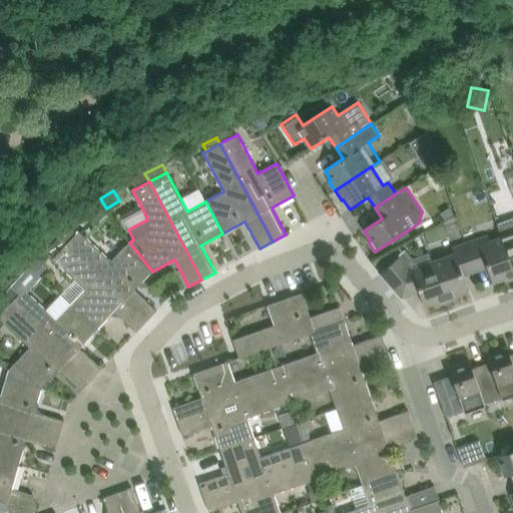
[(84,215),(94,224),(107,210),(97,201),(84,215)]
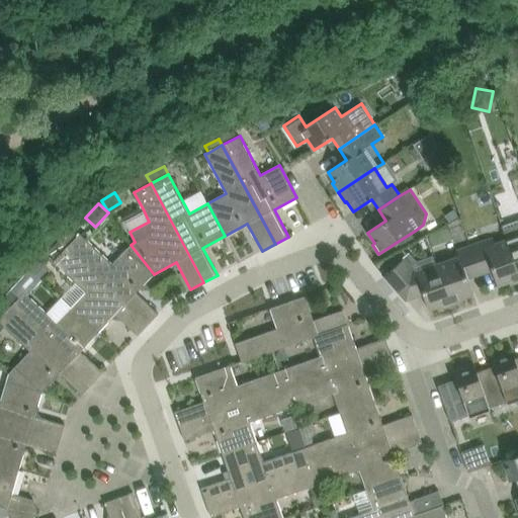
[(122,219),(130,232),(149,222),(143,208),(122,219)]
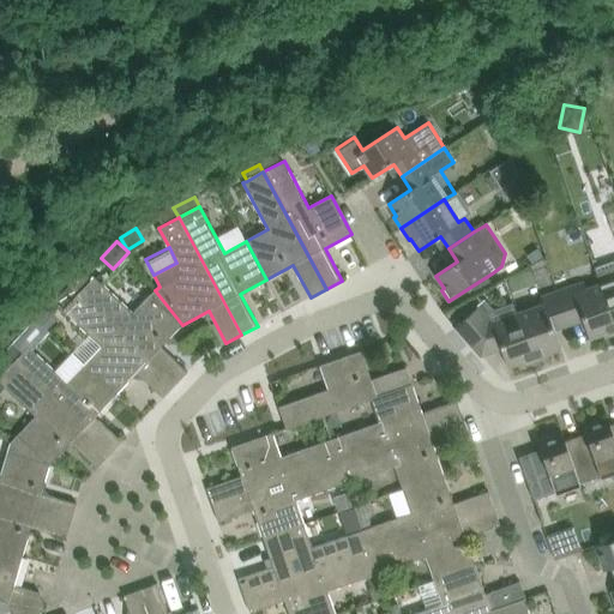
[(537,250),(528,256),(533,263),(542,257),(537,250)]
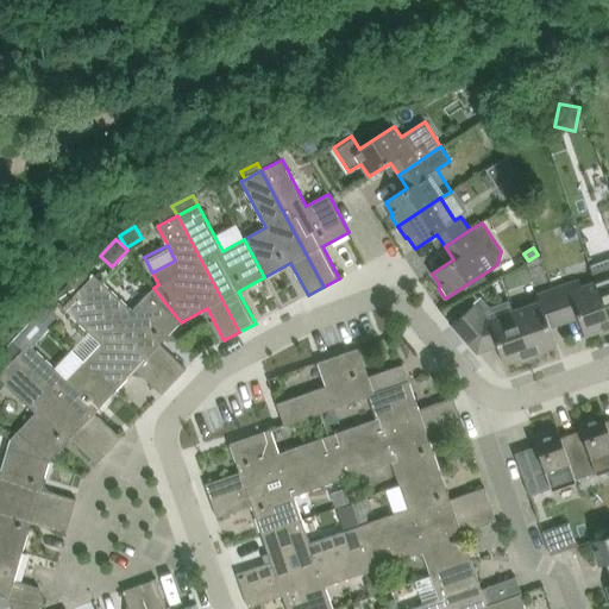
[(608,258),(590,265),(596,282),(608,319),(608,258)]
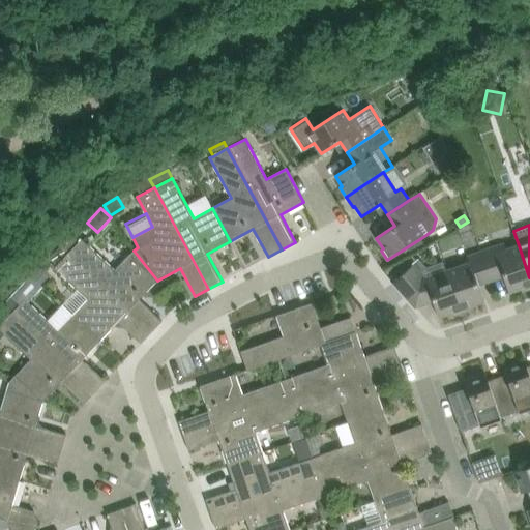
[(82,239),(68,254),(152,332),(163,321),(140,299),(157,281),(134,251),(115,270),(82,239)]
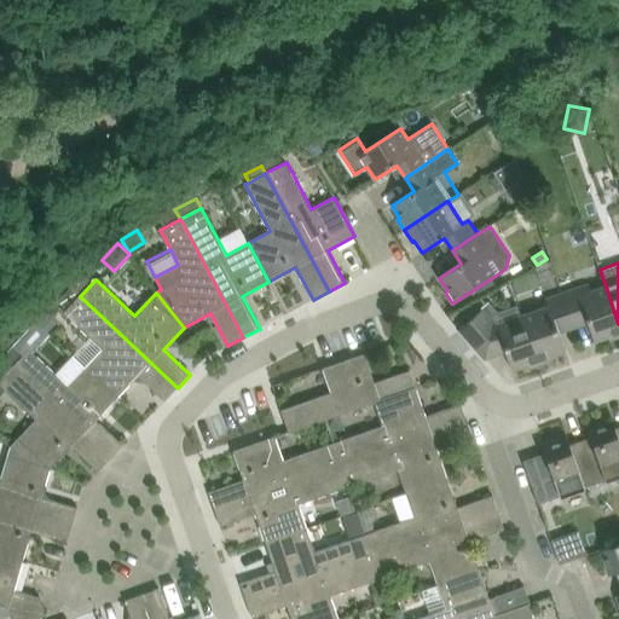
[(578,288),(562,294),(572,322),(586,317),(596,342),(609,337),(611,340),(618,336),(618,325),(606,287),(580,295),(578,288)]
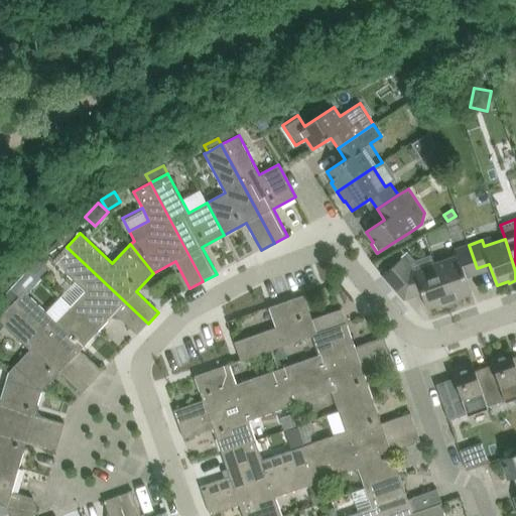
[(58,241),(48,252),(55,258),(66,248),(58,241)]
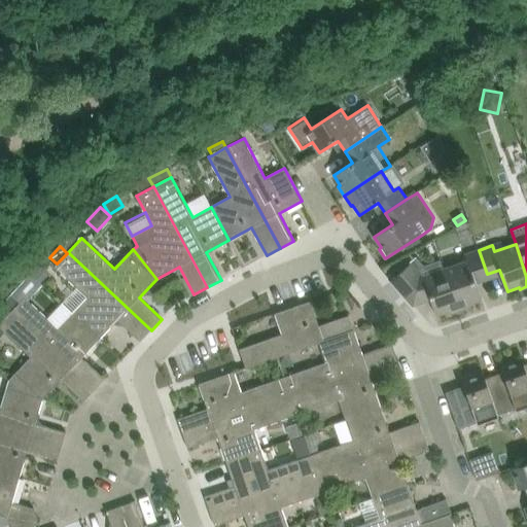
[(467,260),(445,268),(460,310),(471,306),(470,304),(483,300),(475,279),(487,274),(479,250),(465,254),(467,260)]
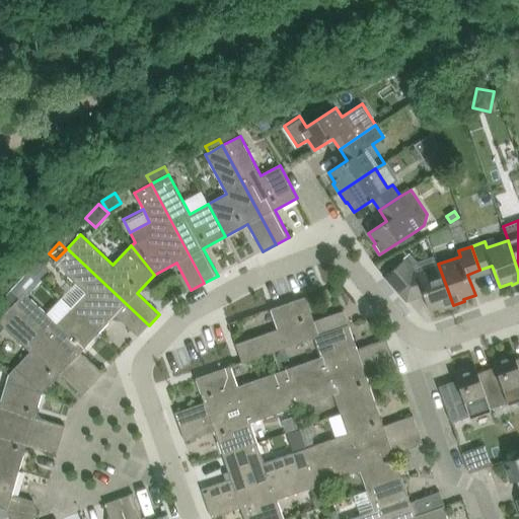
[(86,293),(71,308),(98,334),(116,315),(138,337),(149,325),(67,248),(66,249),(56,260),(54,263),(74,282),(86,293)]
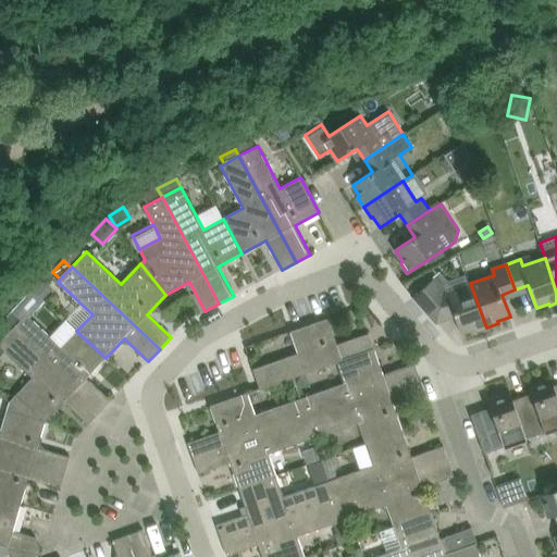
[(429,276),(411,292),(415,295),(432,281),(429,276)]
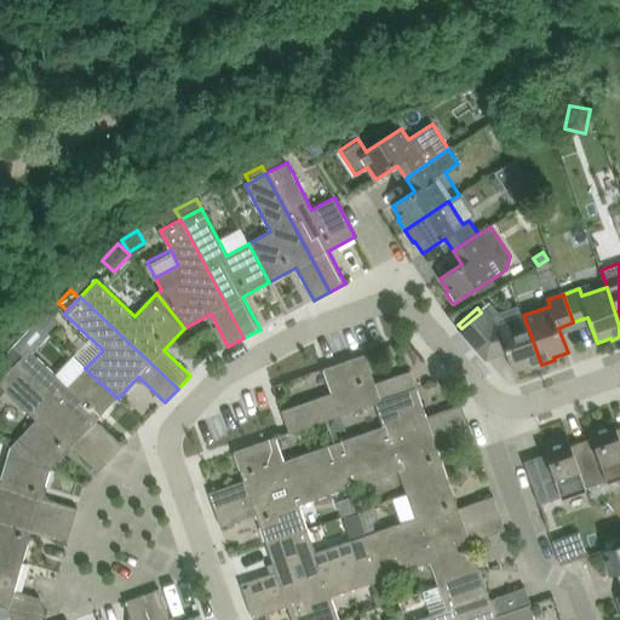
[(541,365),(523,315),(498,325),(484,309),(481,313),(461,328),(460,329),(486,360),(507,352),(514,372),(528,367),(529,368),(541,365)]
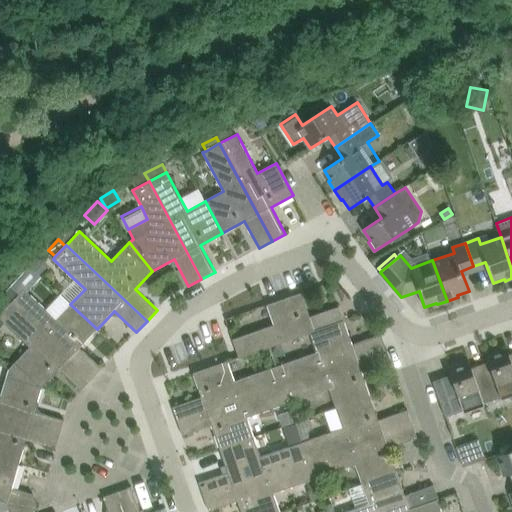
[(39,257),(29,267),(37,275),(47,264),(39,257)]
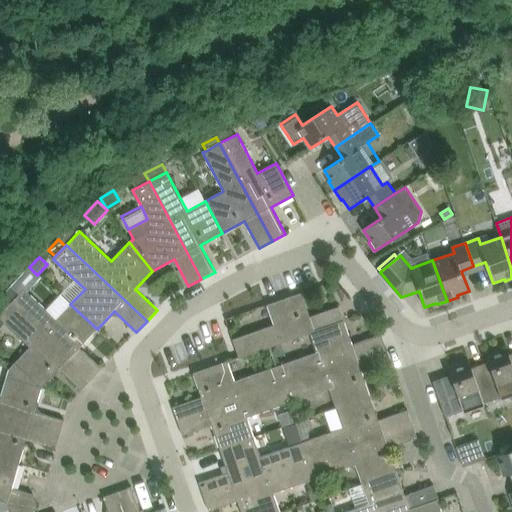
[(20,293),(24,289),(37,275),(29,267),(12,285),(20,293)]
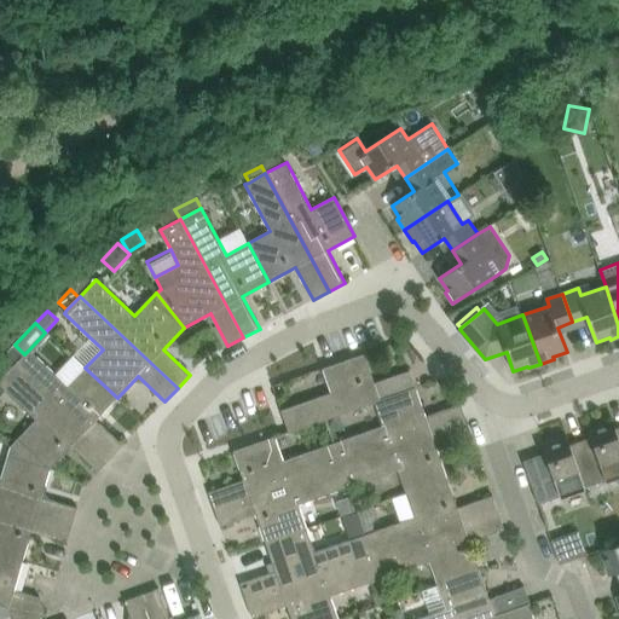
[(88,336),(71,354),(85,368),(103,350),(88,336)]
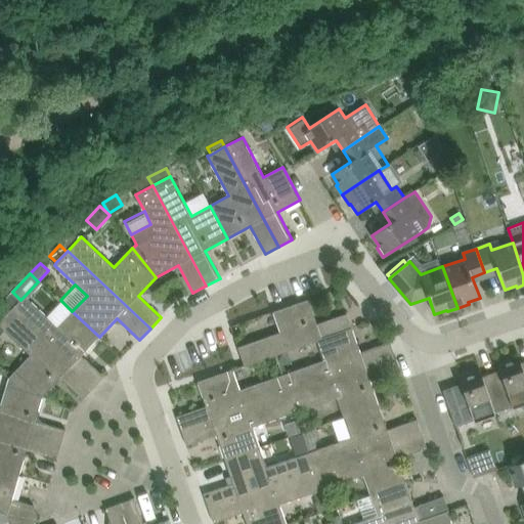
[(12,292),(2,302),(11,310),(20,300),(12,292)]
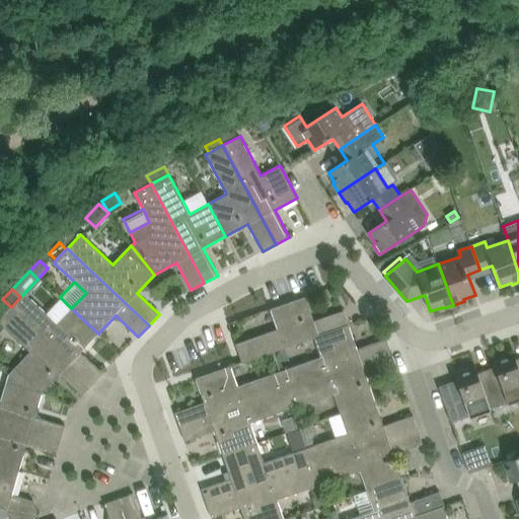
[(20,297),(11,307),(92,384),(103,373),(80,353),(98,334),(71,308),(57,323),(45,312),(24,293),(20,297)]
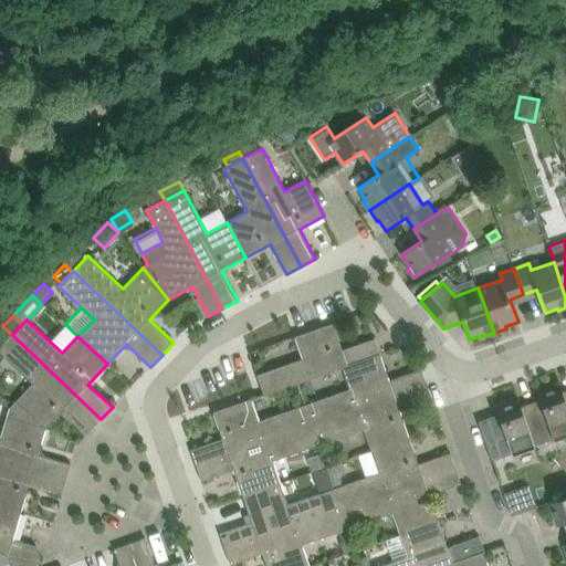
[(62,353),(77,336),(65,324),(49,341),(62,353)]
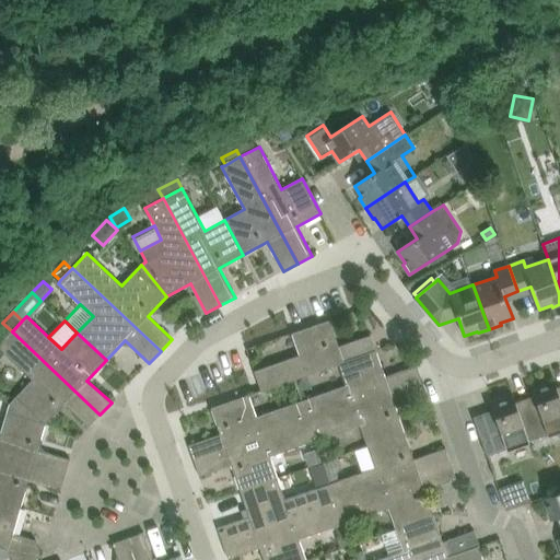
[(254,371),(261,392),(339,364),(338,363),(375,351),(371,336),(339,347),(329,321),(292,333),(300,356),(254,371)]
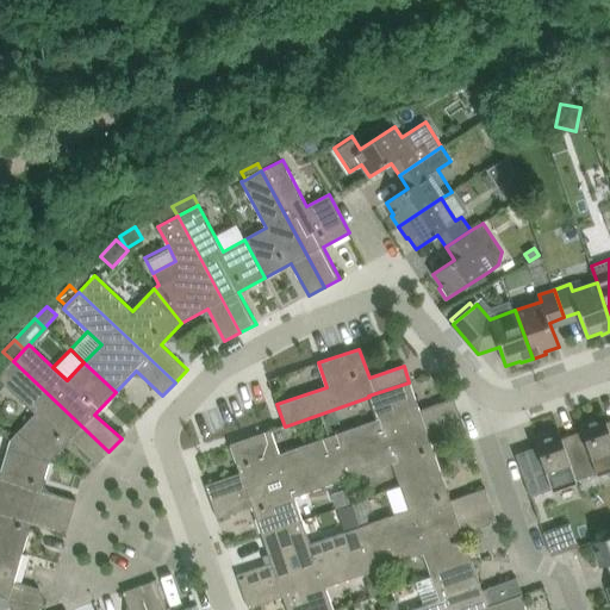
[(0,390),(5,385),(36,414),(11,440),(29,449),(50,461),(61,449),(69,440),(80,449),(97,465),(109,452),(13,361),(0,374),(0,390)]
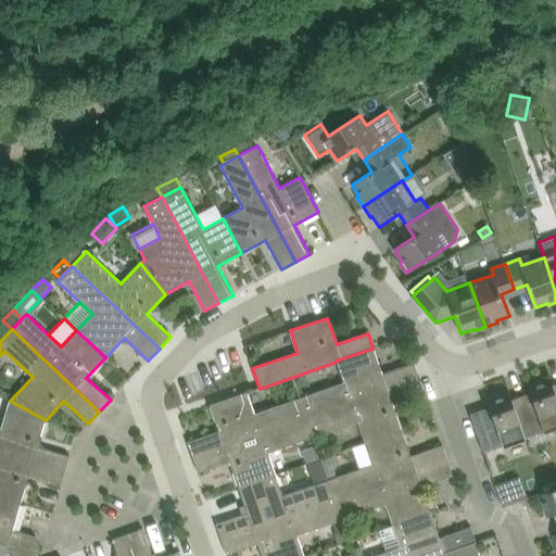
[(343,382),(299,399),(305,418),(419,378),(414,363),(382,374),(373,349),(336,361),(337,362),(343,382)]
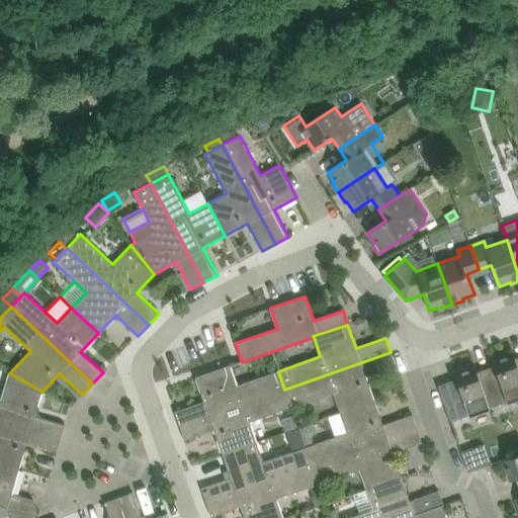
[(391,352),(284,390),(291,408),(333,394),(340,413),(374,401),(366,377),(396,366),(391,352)]
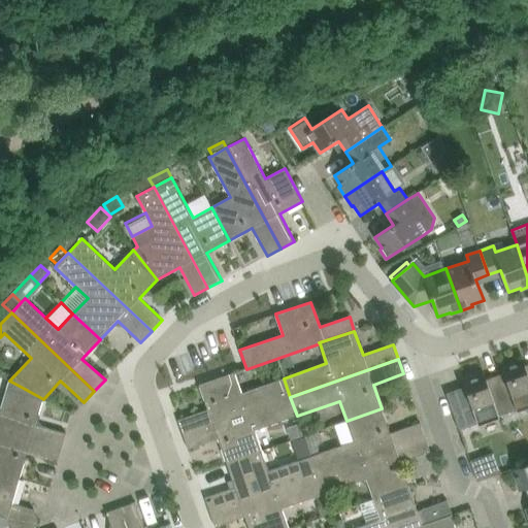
[(484,373),(499,417),(499,416),(518,409),(518,410),(527,406),(527,375),(522,359),(502,366),(504,372),(486,378),(484,373)]
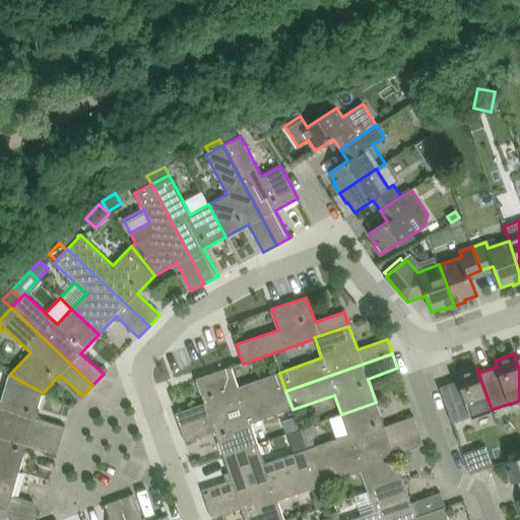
[(176,413),(181,428),(285,391),(279,373),(238,387),(231,367),(196,379),(204,403),(176,413)]
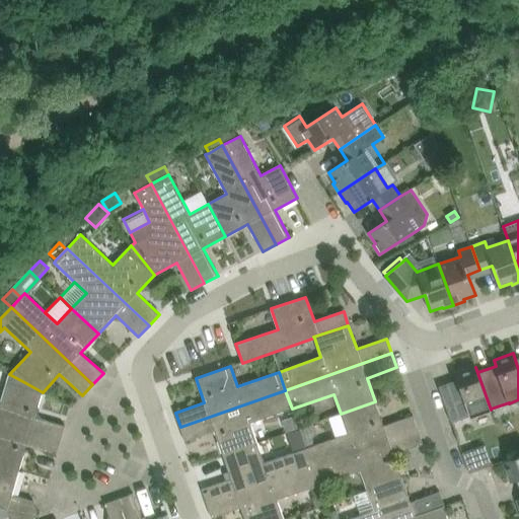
[(491,410),(475,367),(455,374),(457,379),(439,386),(451,422),(470,416),(470,417),(491,410)]
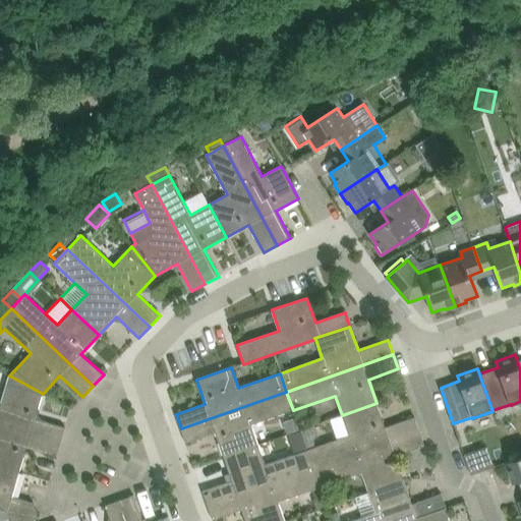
[(0,403),(0,423),(61,442),(65,427),(36,418),(43,394),(9,375),(1,404),(0,403)]
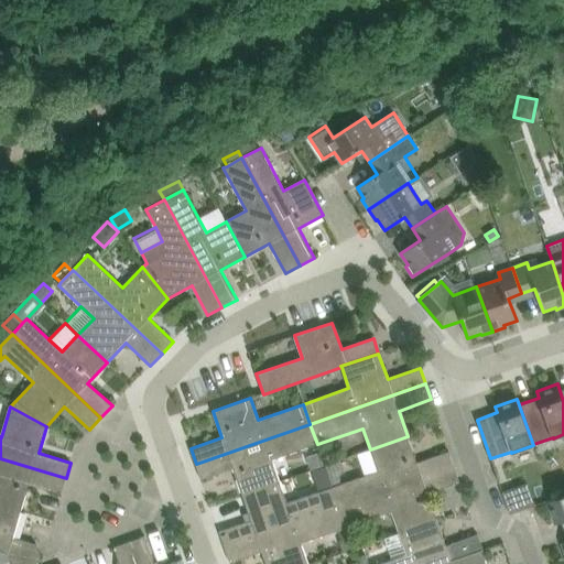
[(232,468),(242,495),(280,481),(272,459),(317,444),(310,424),(196,464),(202,479),(232,468)]
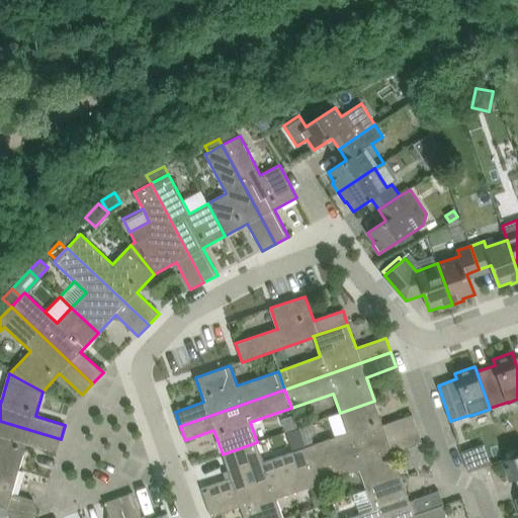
[(306,447),(312,465),(417,429),(413,415),(382,425),(374,401),(340,413),(347,433),(314,444),(306,447)]
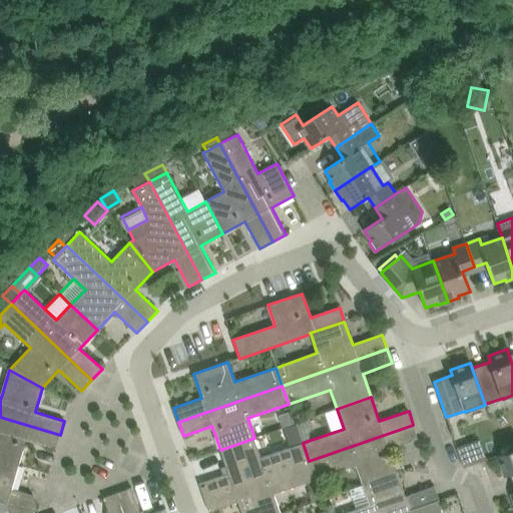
[(0,458),(19,465),(26,441),(55,450),(60,435),(0,417),(0,458)]
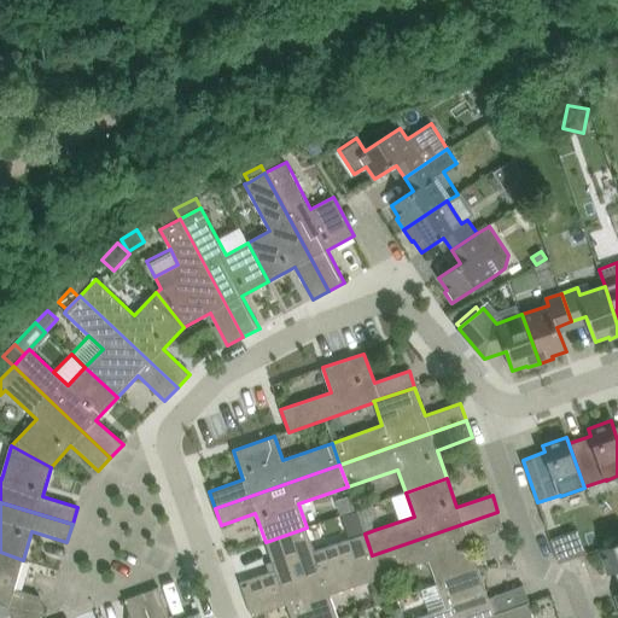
[(372,505),(356,511),(365,534),(374,530),(372,524),(375,517),(372,505)]
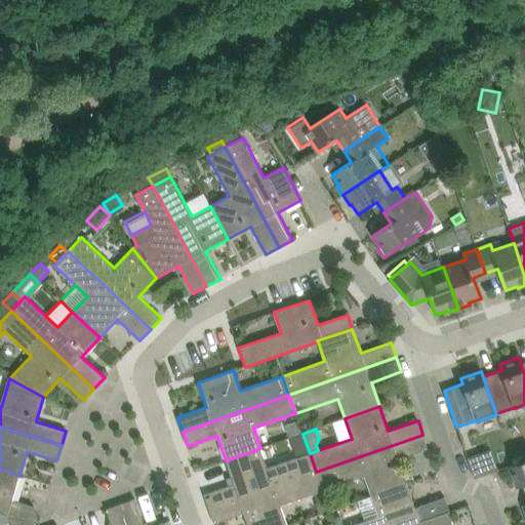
[(422,435),(316,472),(322,490),(365,476),(371,496),(406,484),(398,459),(428,449),(422,435)]
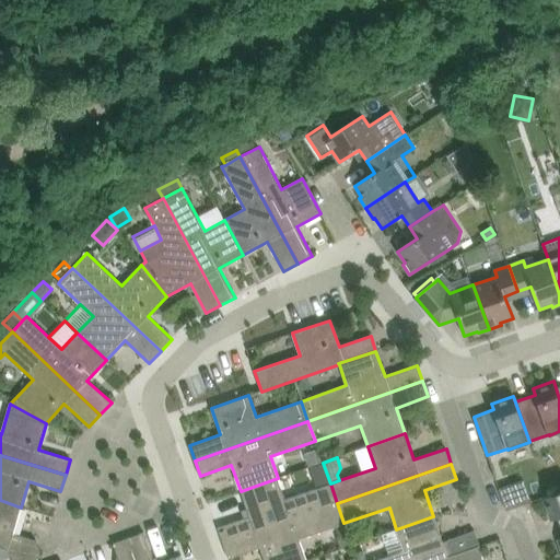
[(218,527),(223,544),(337,503),(330,483),(284,499),(278,478),(241,491),(249,516),(218,527)]
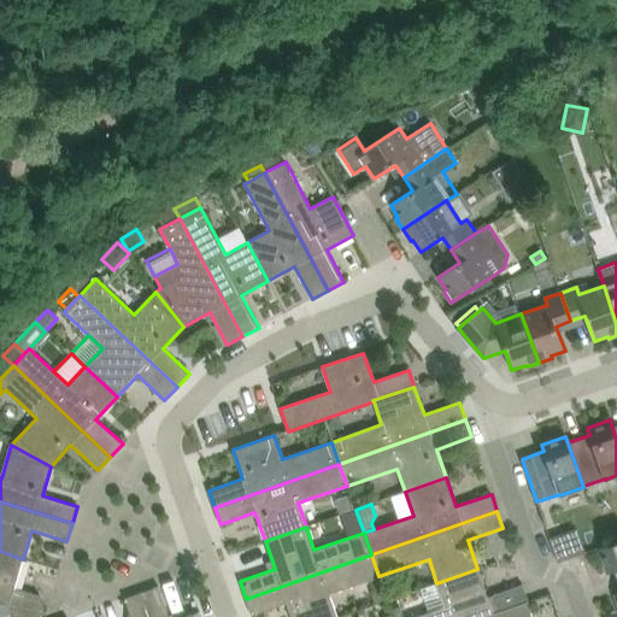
[(566,541),(552,546),(558,562),(571,557),(566,541)]
